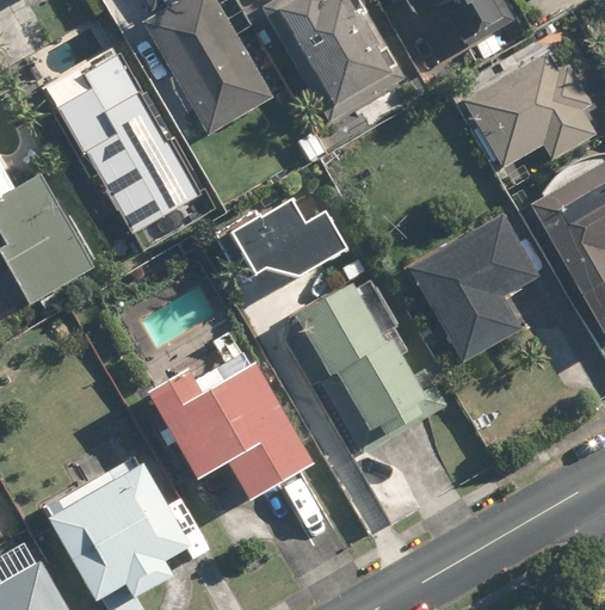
[(142,0),(150,14),(144,18),(210,133),(273,97),(218,0),(142,0)]
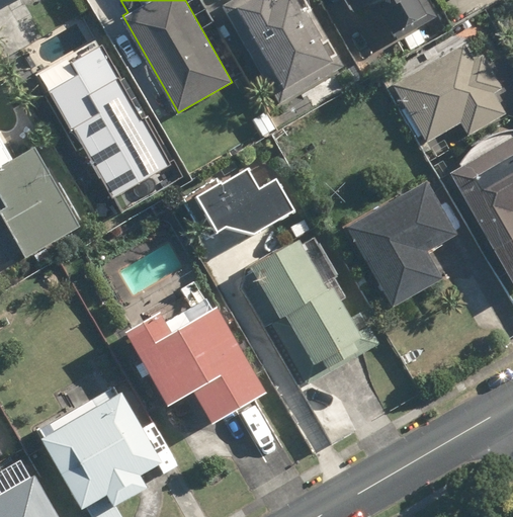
[(234,0),(223,6),(277,107),(294,98),(288,88),(338,61),(305,0),(234,0)]
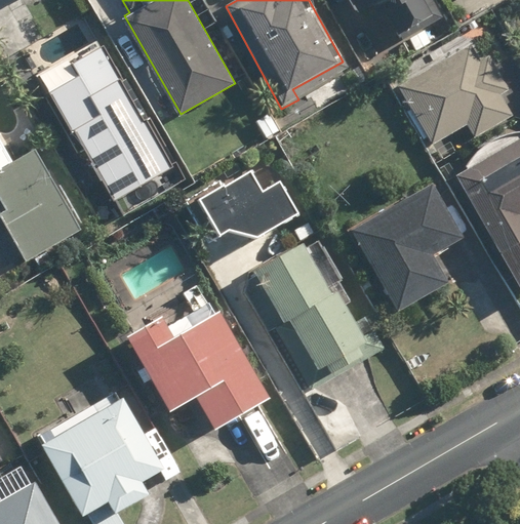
[(352,0),(359,11),(370,5),(377,16),(383,13),(396,36),(435,13),(427,0),(352,0)]
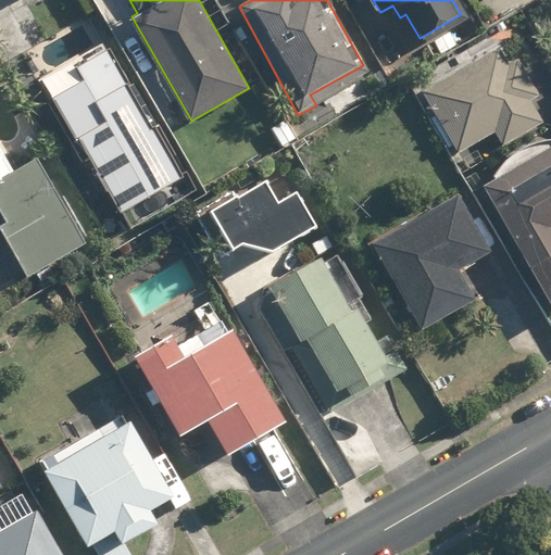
[(107,40),(42,77),(122,214),(186,177),(107,40)]
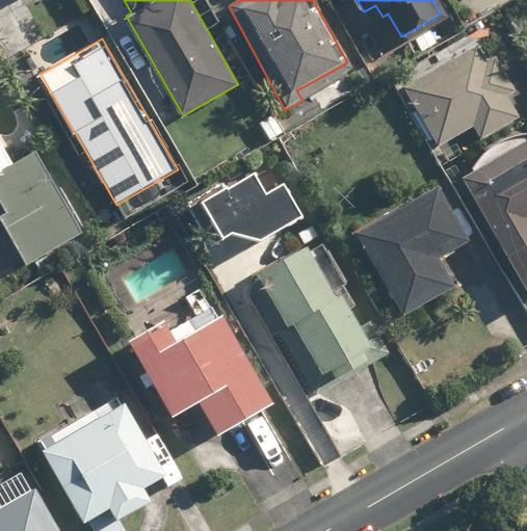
[(405,86),(439,145),(470,127),(478,141),(518,118),(505,97),(518,89),(488,38),(405,86)]
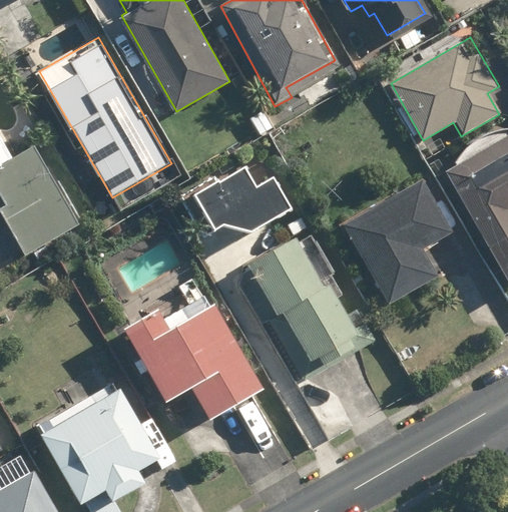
[(0,166),(16,159),(0,127),(0,166)]
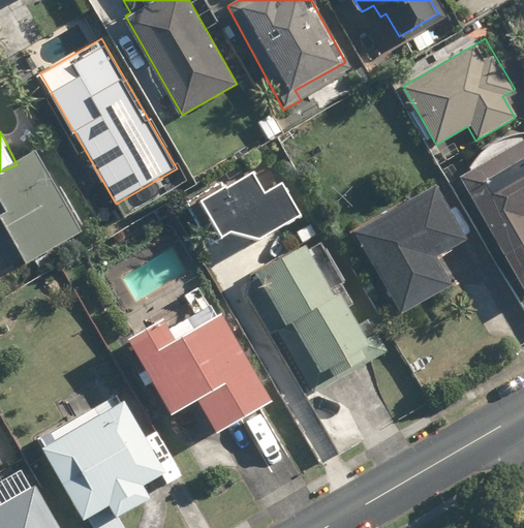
[(523,142),(462,175),(523,291),(523,142)]
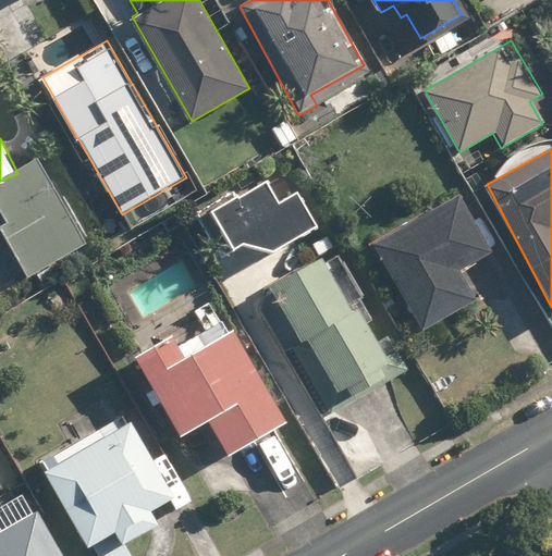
[(44,160),(17,173),(0,181),(0,212),(1,214),(0,214),(0,227),(22,273),(83,244),(44,160)]
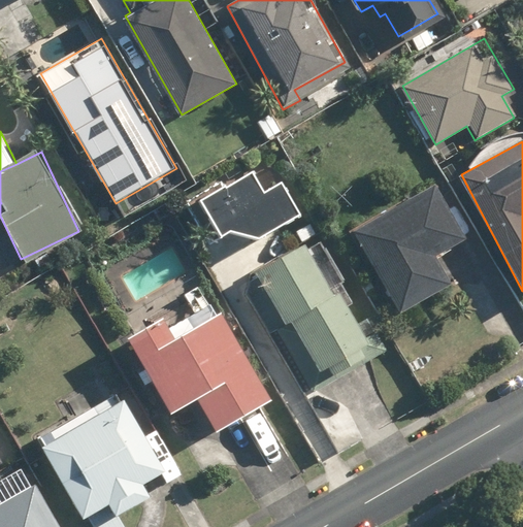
[(202,199),(223,235),(260,237),(301,215),(282,180),(265,190),(254,170),(202,199)]
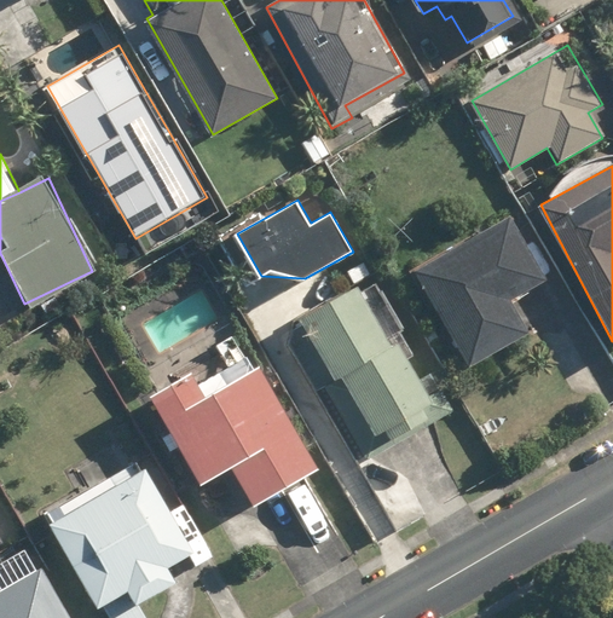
[(549,279),(515,218),(418,271),(468,363),(528,330),(512,300),(549,279)]
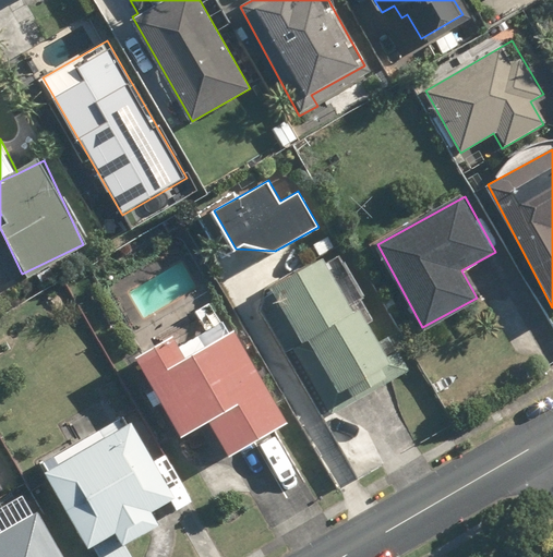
[(291,350),(328,418),(353,404),(350,397),(388,376),(384,367),(393,363),(370,323),(374,321),(338,255),(327,261),(323,253),(252,292),(285,353),(291,350)]
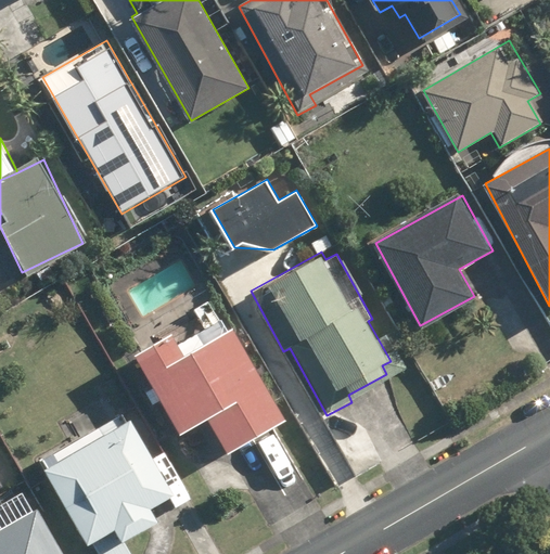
[(174,334),(139,353),(182,434),(209,419),(228,453),(289,420),(230,313),(178,343),(174,334)]
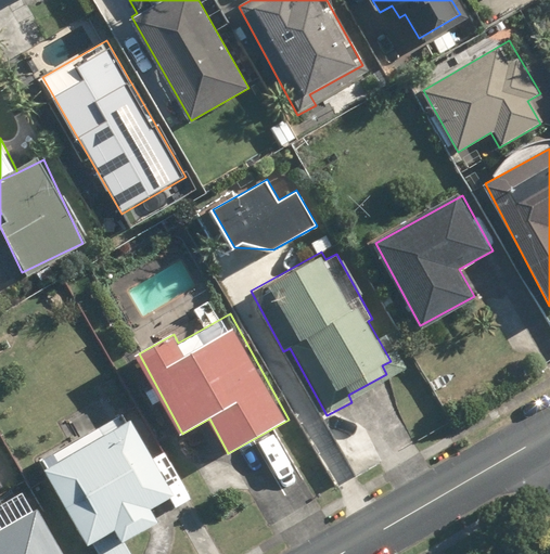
[(127,553),(123,544),(164,520),(155,505),(179,492),(132,410),(38,463),(89,553),(127,553)]
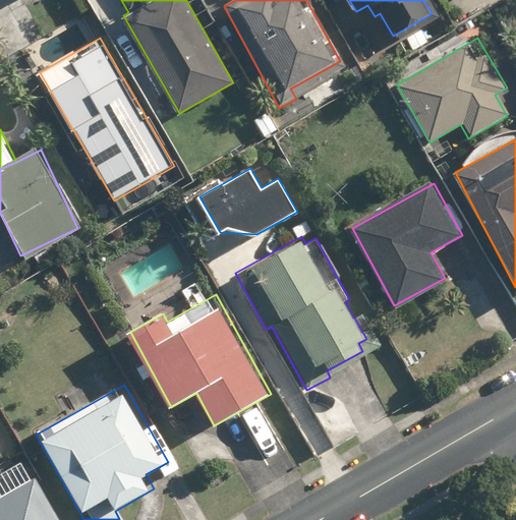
[(60,519),(35,475),(0,492),(0,519),(60,519)]
